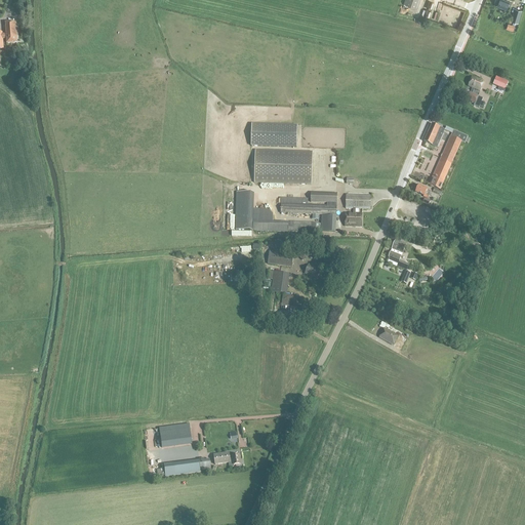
[(420,0),(405,0),(404,4),(417,9),(420,0)]
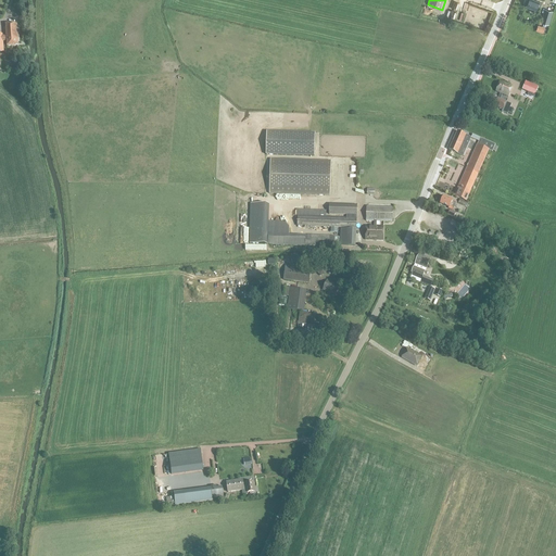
[(540,2),(534,0),(529,0),(527,7),(536,10),(538,7),(541,8),(542,3),(540,2)]
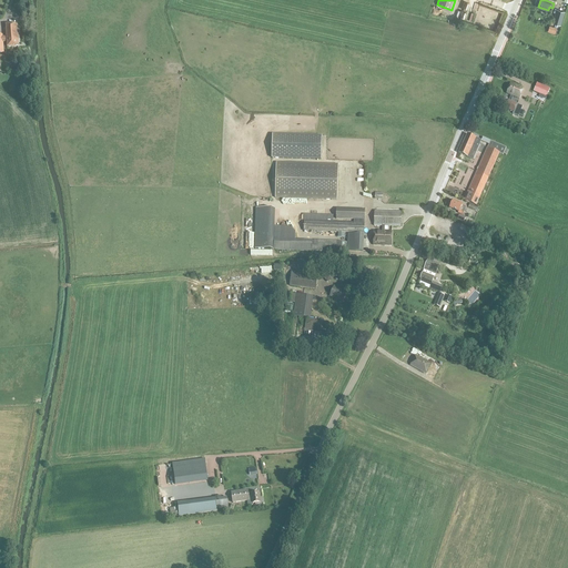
[(557,10),(553,22),(560,24),(565,12),(557,10)]
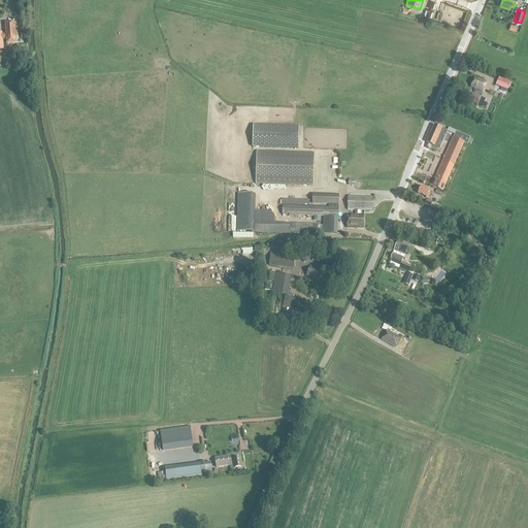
[(18,39),(17,22),(5,23),(5,34),(5,39),(18,39)]
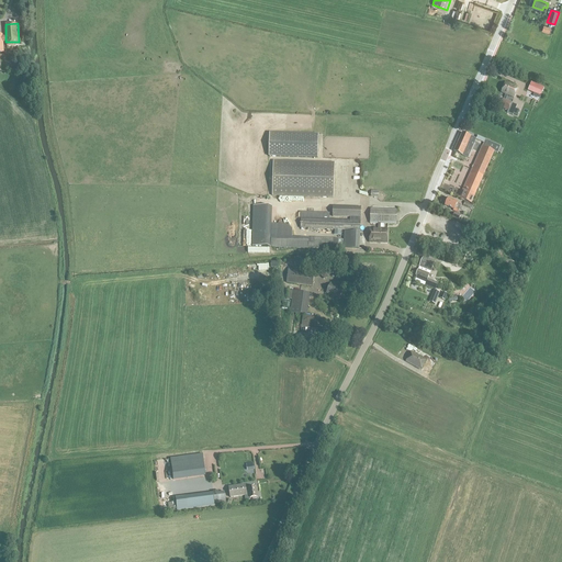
[(493,89),(485,81),(480,86),(489,93),(493,89)]
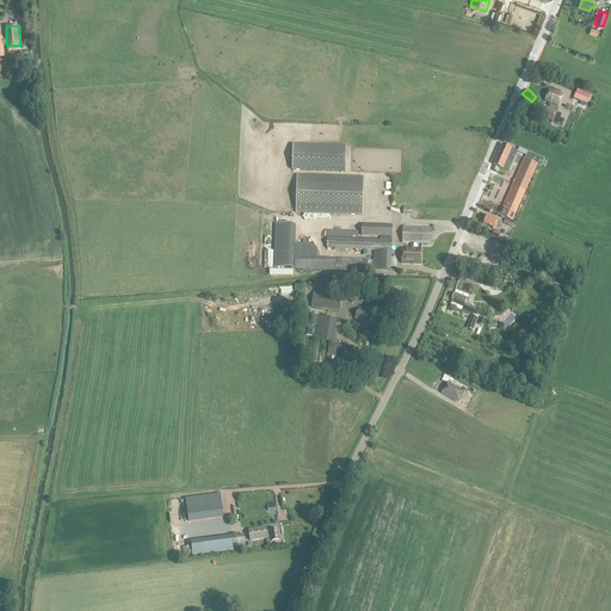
[(550,103),(551,104),(559,106),(563,96),(550,90),(545,100),(550,103)]
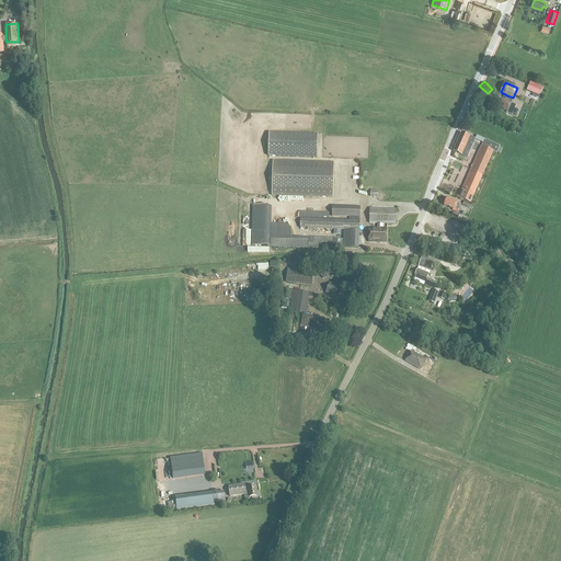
[(530,82),(527,90),(539,95),(542,88),(530,82)]
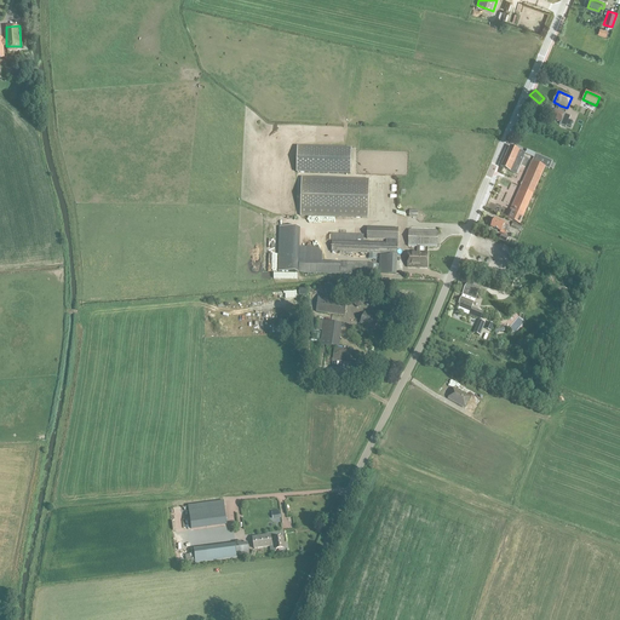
[(556,110),(555,109),(551,118),(561,121),(561,122),(564,114),(556,109),(556,110)]
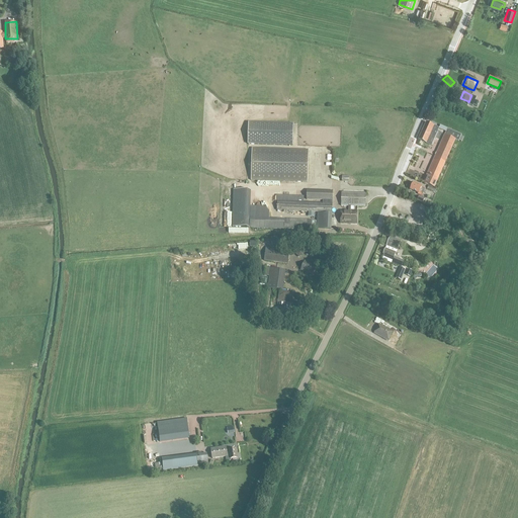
[(468,102),(468,101),(467,104),(472,106),(472,105),(476,100),(477,97),(471,95),(468,102)]
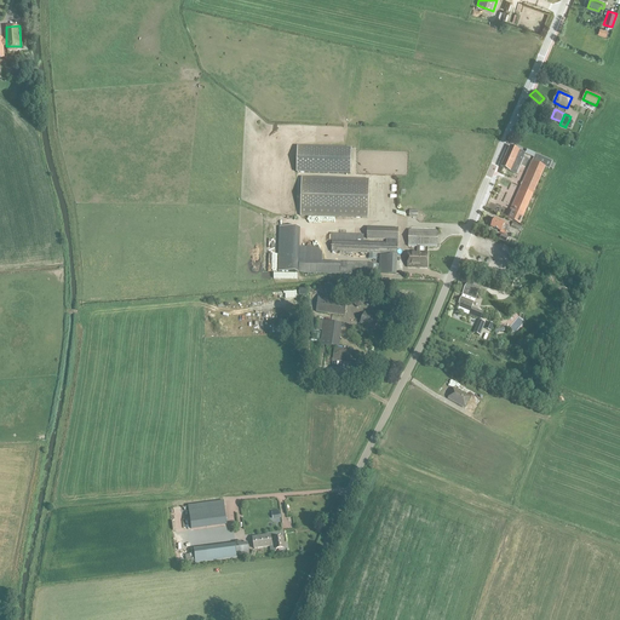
[(297,172),(350,174),(351,149),(298,147),(297,172)]
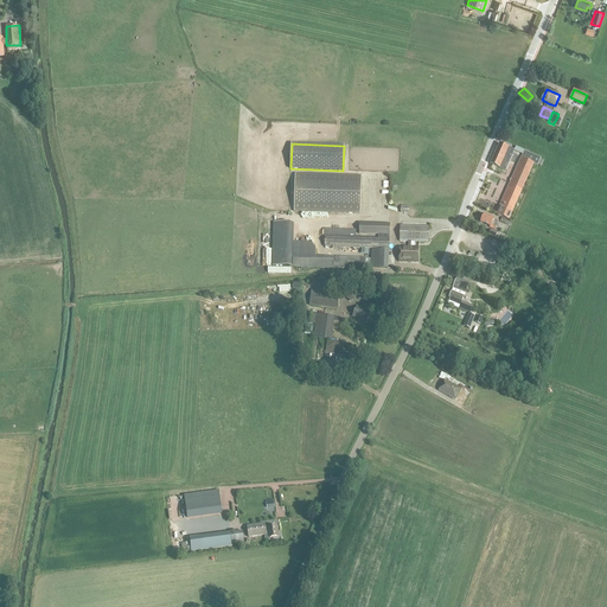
[(509,147),(499,144),(491,165),(505,171),(515,149),(509,147)]
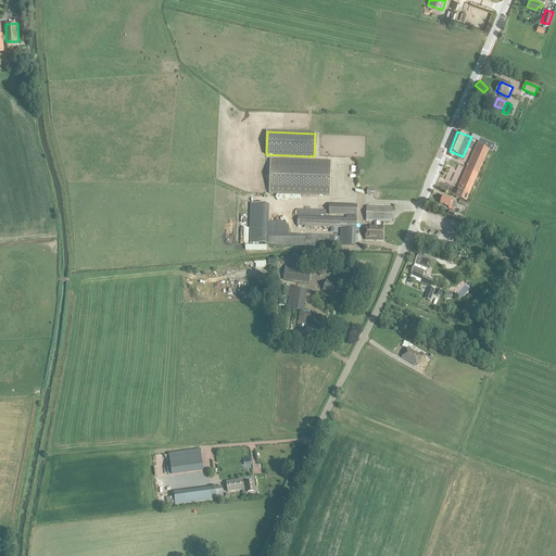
[(479,141),(478,144),(455,197),(466,201),(489,150),(492,152),(495,144),(472,135),(471,138),(479,141)]
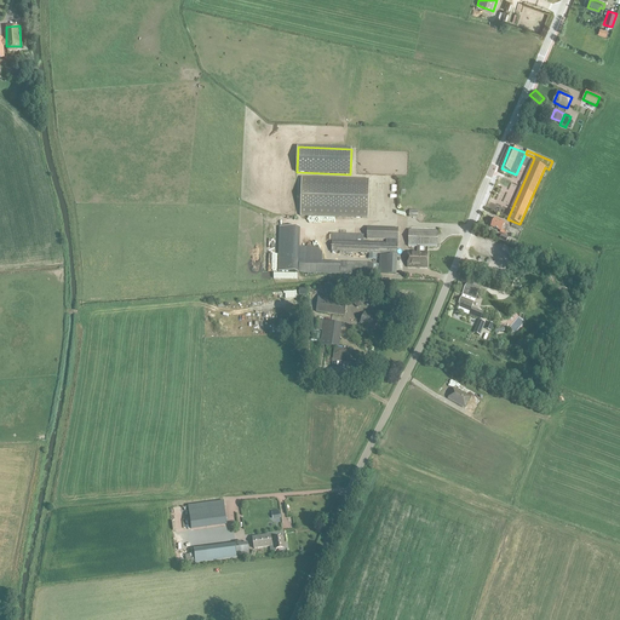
[(302,177),(300,216),(367,218),(369,179),(302,177)]
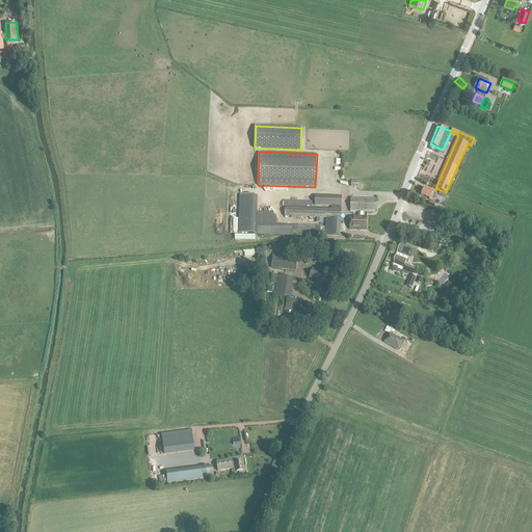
[(437,194),(433,192),(433,191),(427,188),(426,189),(424,188),(422,194),(429,198),(429,200),(434,202),(437,194)]
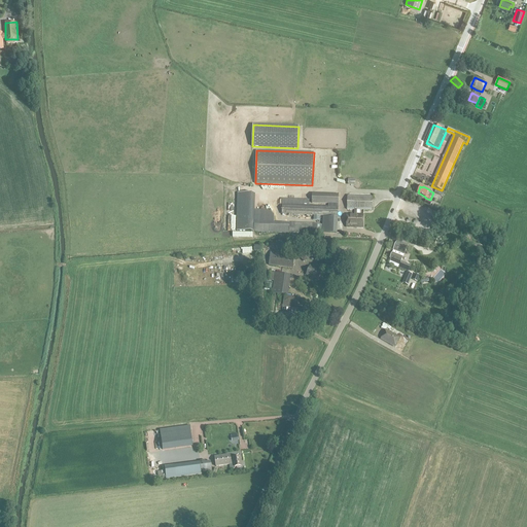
[(238,192),(236,231),(289,233),(289,234),(317,234),(317,223),(273,222),(274,211),(254,210),(254,192),(238,192)]
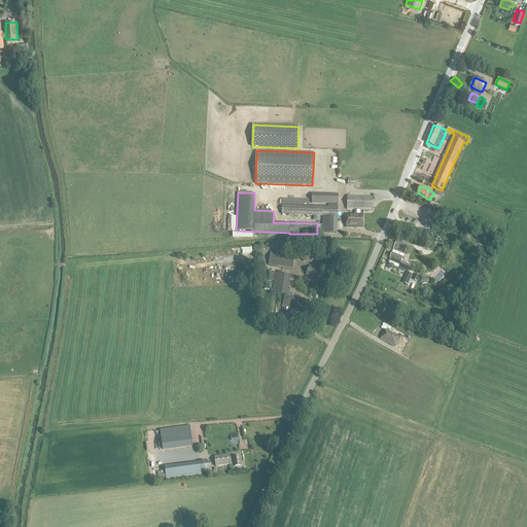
[(312,194),(312,200),(312,204),(319,204),(329,204),(339,204),(339,195),(312,194)]
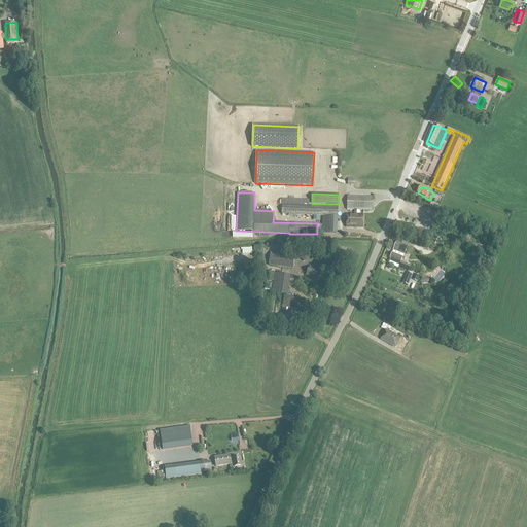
[(347,210),(355,210),(357,210),(369,210),(373,210),(373,197),(347,196),(347,210)]
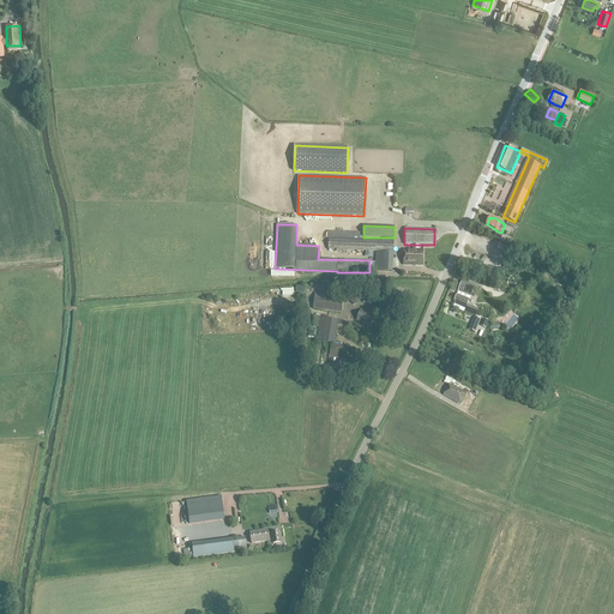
[(372,240),(329,239),(329,250),(393,252),(395,241),(395,238),(384,238),(384,241),(372,240)]
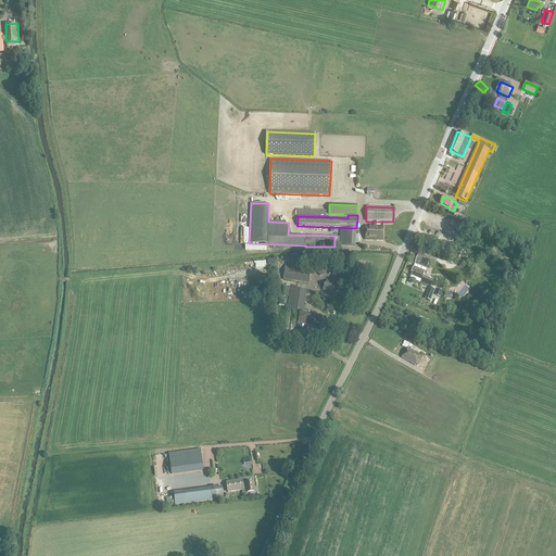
[(374,226),(366,226),(366,240),(383,240),(383,226),(377,226),(377,222),(375,222),(374,226)]
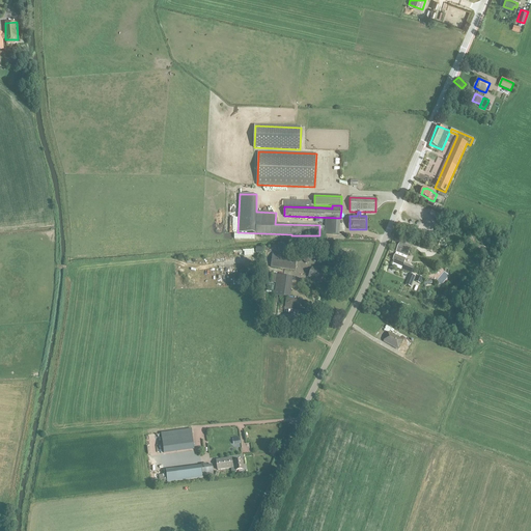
[(325,219),(325,234),(339,234),(339,219),(325,219)]
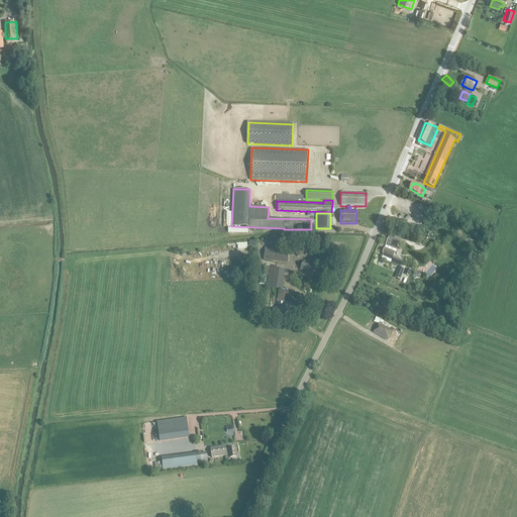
[(383,253),(384,253),(383,256),(392,261),(391,263),(401,267),(404,261),(394,256),(400,241),(390,237),(383,253)]
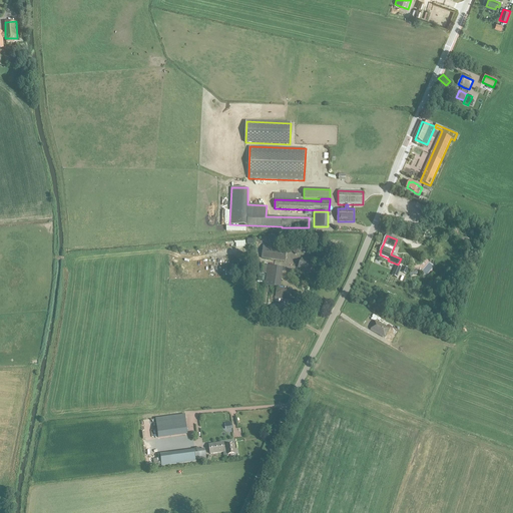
[(264,245),(262,259),(286,262),(287,248),(264,245)]
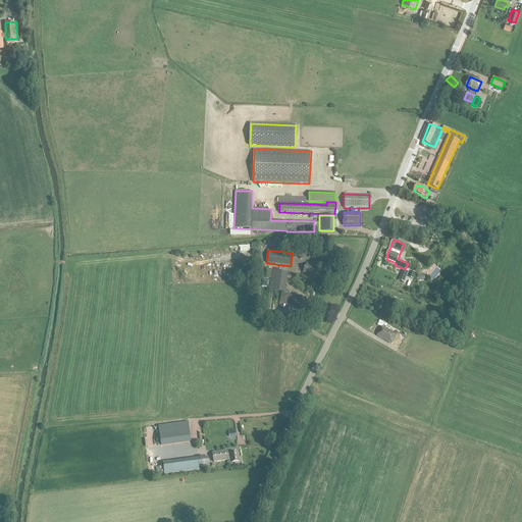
[(298,252),(298,256),(297,256),(301,259),(306,257),(307,253),(302,250),(298,252)]
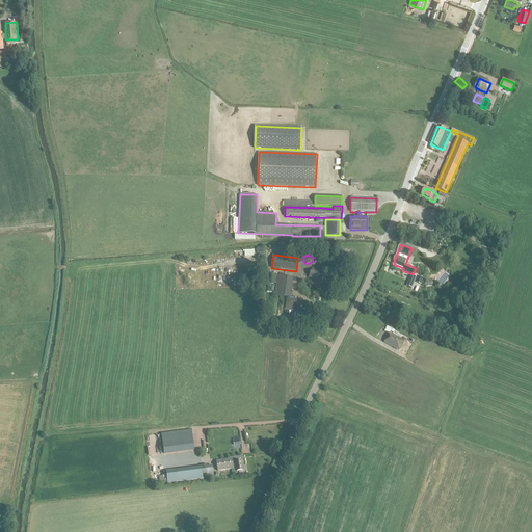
[(321,283),(325,273),(313,269),(309,277),(321,283)]
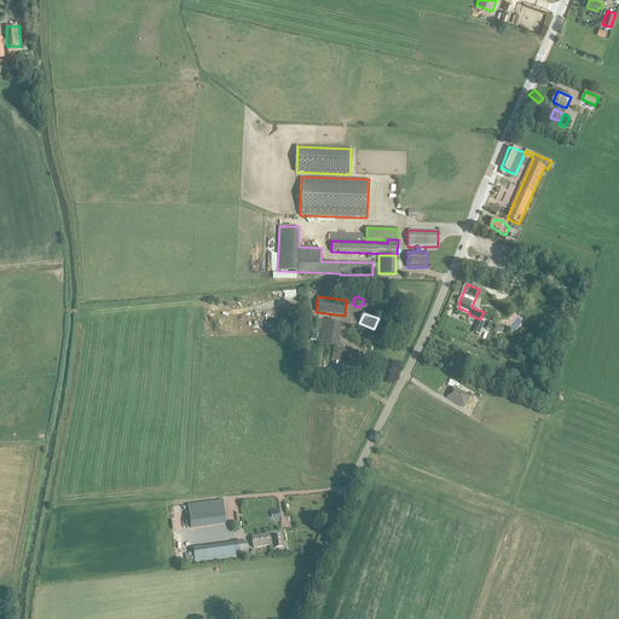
[(331,362),(350,363),(351,350),(334,347),(331,362)]
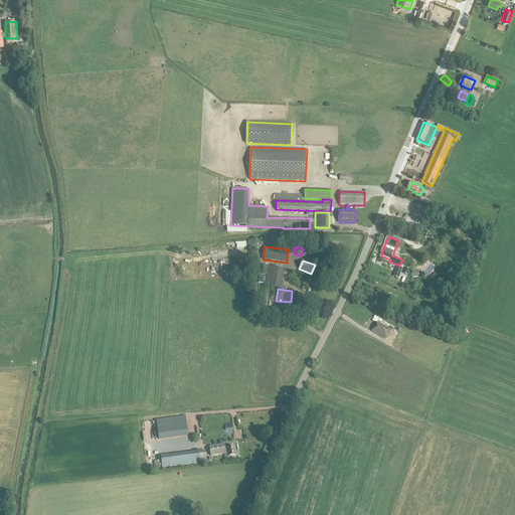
[(307,309),(308,302),(296,300),(295,307),(307,309)]
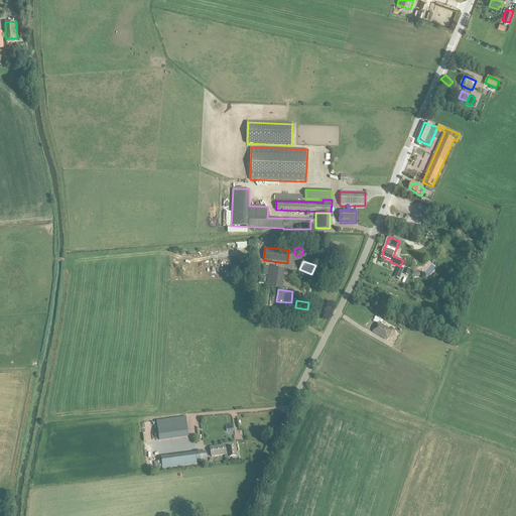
[(378,323),(373,332),(386,340),(391,330),(378,323)]
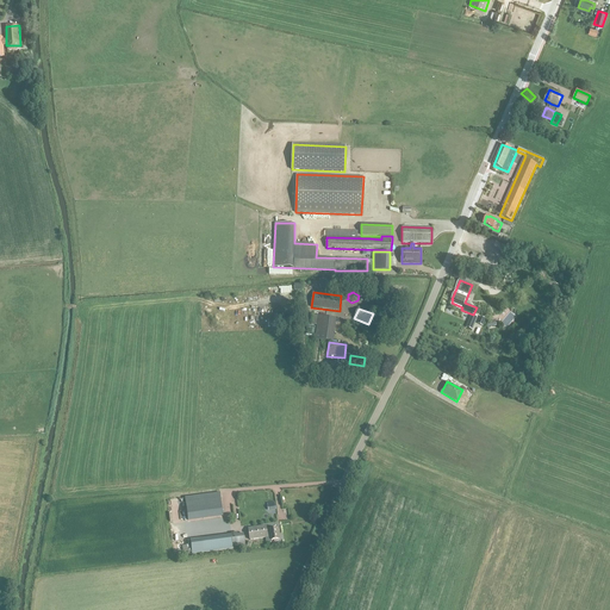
[(221,493),(185,498),(188,522),(224,517),(221,493)]
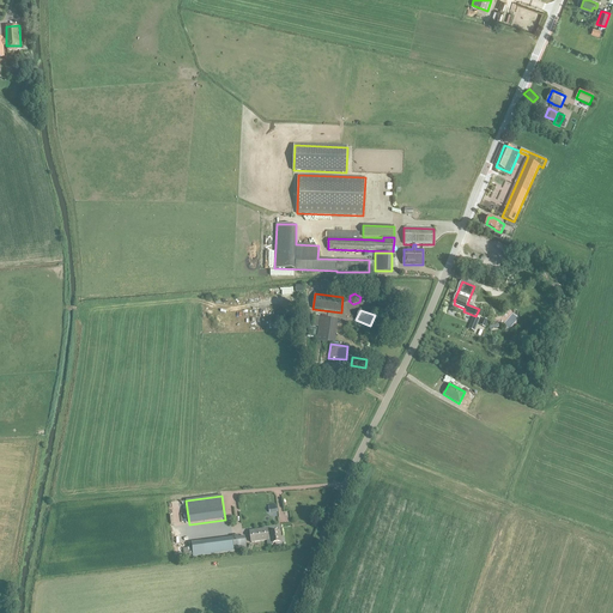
[(269,540),(268,534),(268,529),(250,532),(252,542),(260,541),(268,540),(269,540)]
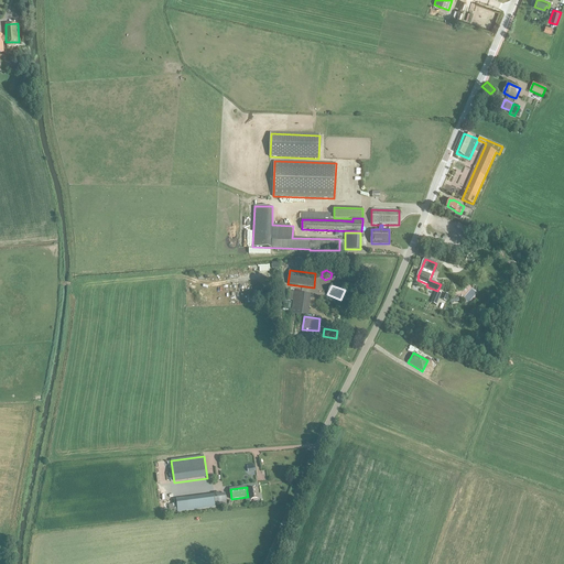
[(248,497),(247,497),(247,501),(251,501),(251,500),(259,499),(257,489),(249,490),(247,491),(248,497)]
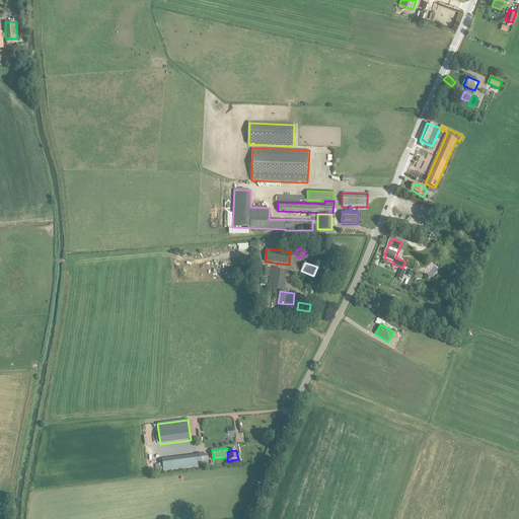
[(203,455),(203,453),(197,453),(198,464),(209,463),(208,454),(203,455)]
